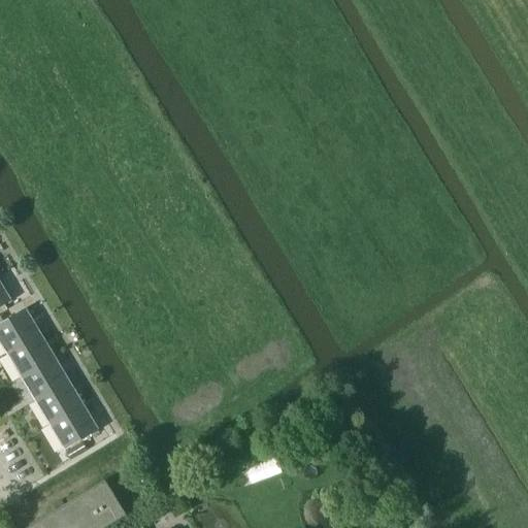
[(0,286),(0,305),(8,301),(0,286)]
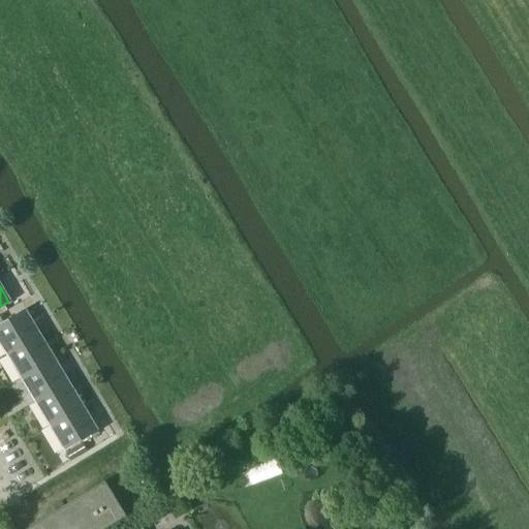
[(0,325),(0,344),(6,354),(39,335),(25,311),(0,325)]
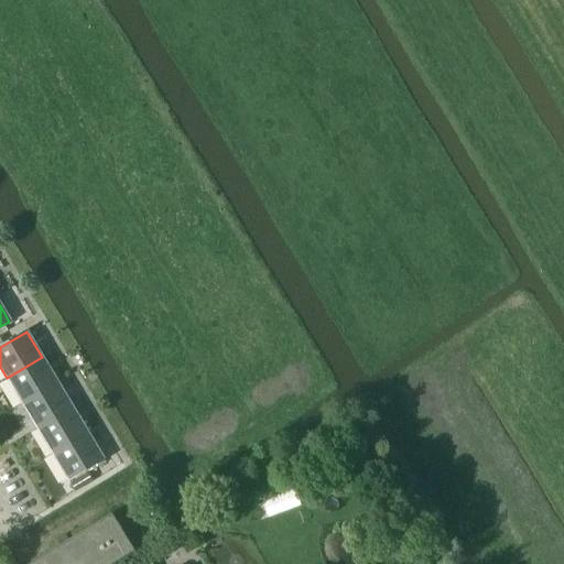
[(7,378),(22,403),(57,382),(42,357),(7,378)]
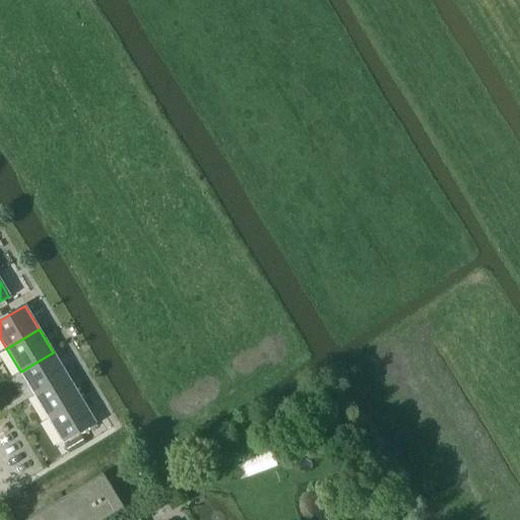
[(20,372),(35,395),(67,377),(53,352),(20,372)]
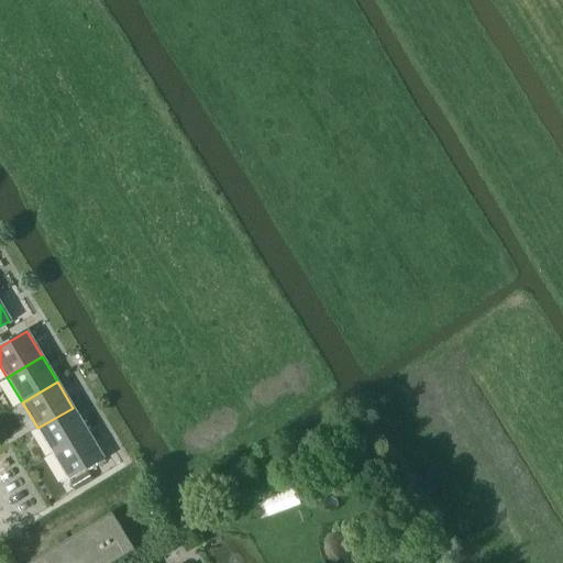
[(37,428),(53,454),(87,433),(73,408),(37,428)]
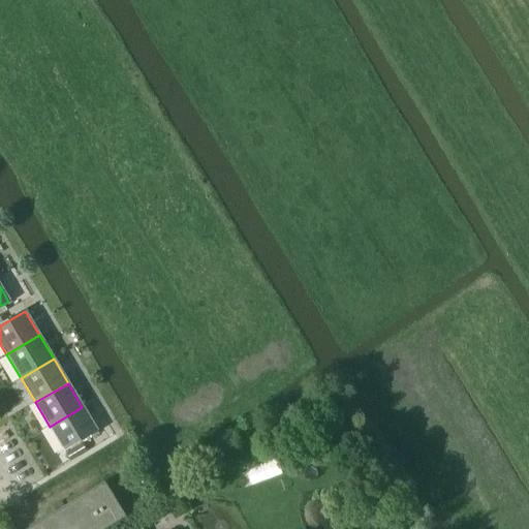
[(82,407),(50,427),(64,450),(83,438),(95,431),(96,431),(82,407)]
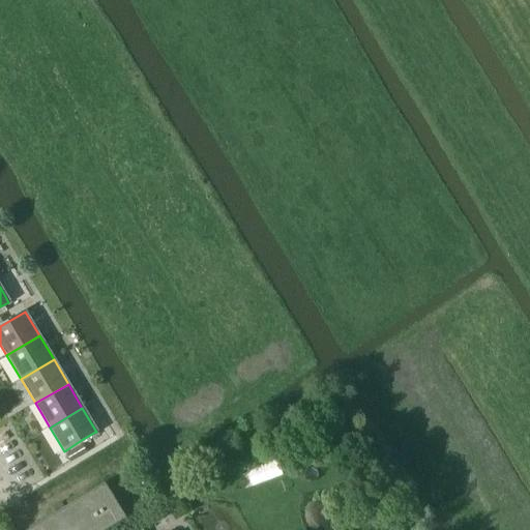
[(91,435),(83,439),(90,451),(98,446),(91,435)]
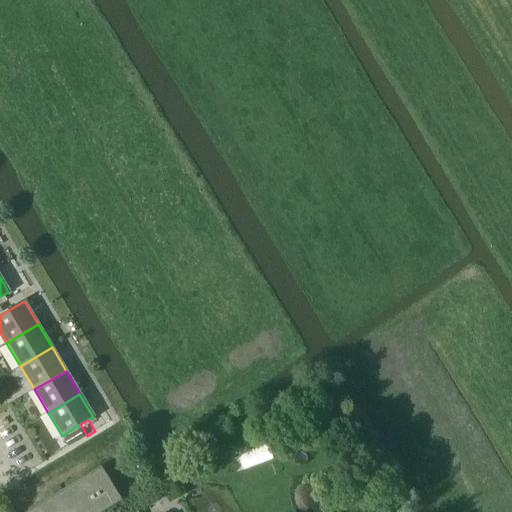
[(101,467),(27,511),(101,511),(122,500),(101,467)]
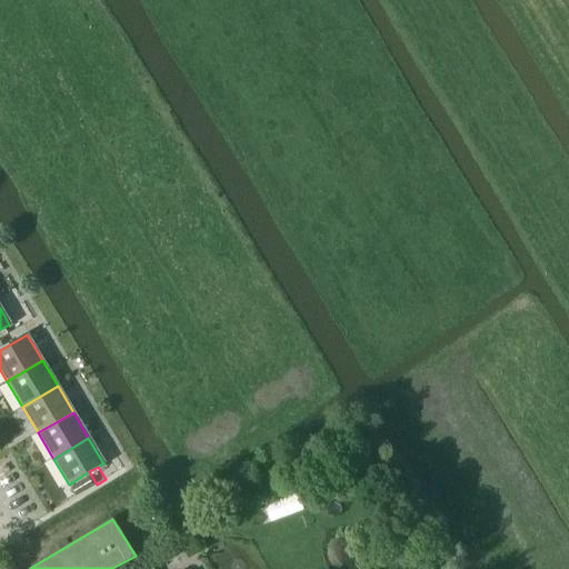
[(180,547),(189,560),(206,549),(197,536),(180,547)]
